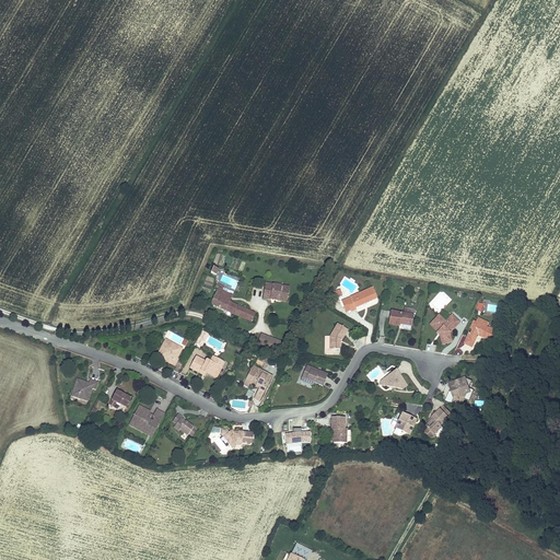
[(291,292),(292,286),(268,282),(266,292),(282,294),(283,291),(291,292)]
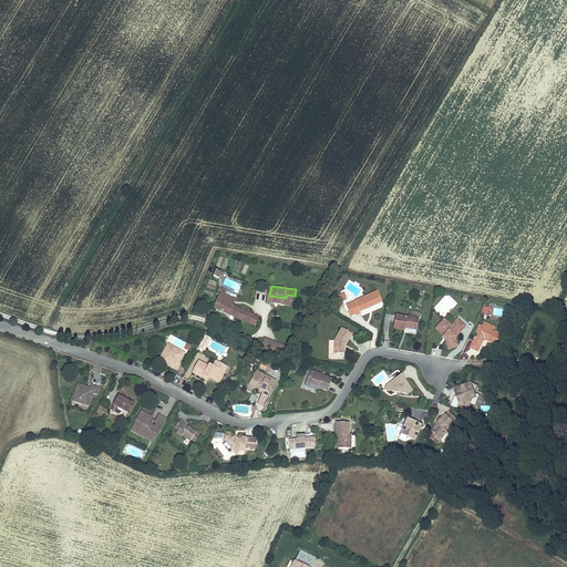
[(362,313),(361,310),(383,301),(378,289),(357,297),(358,302),(351,305),(354,312),(356,317),(362,313)]
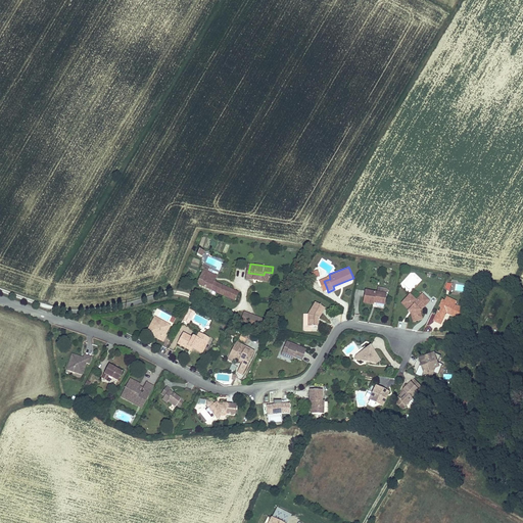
[(200,271),(196,284),(234,298),(236,291),(202,279),(204,273),(200,271)]
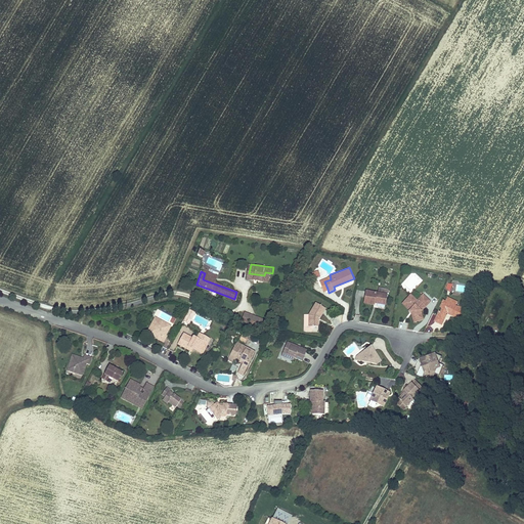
[(331,279),(330,274),(318,278),(323,290),(328,289),(324,281),(331,279)]
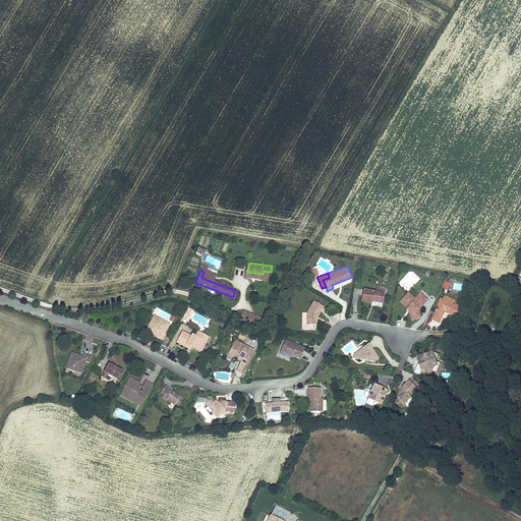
[(377,289),(364,287),(362,300),(372,302),(372,300),(384,302),(387,286),(377,285),(377,289)]
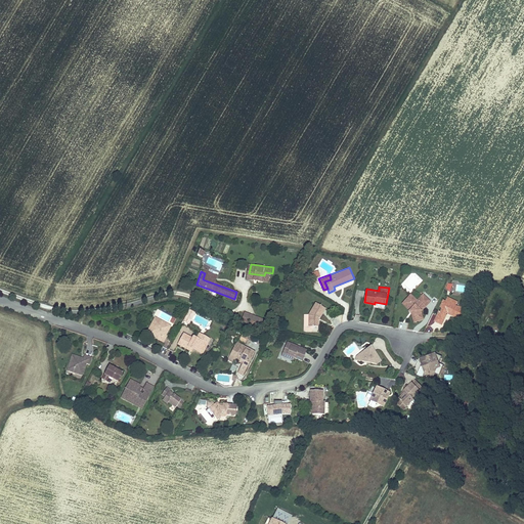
[(425,318),(422,310),(432,300),(424,293),(418,299),(410,293),(402,302),(409,309),(408,309),(411,311),(415,321),(425,318)]
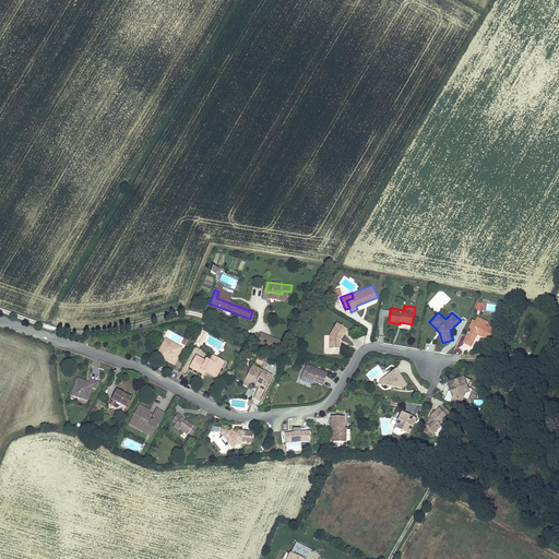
[(488,319),(477,314),(475,320),(480,323),(482,325),(485,328),(488,319)]
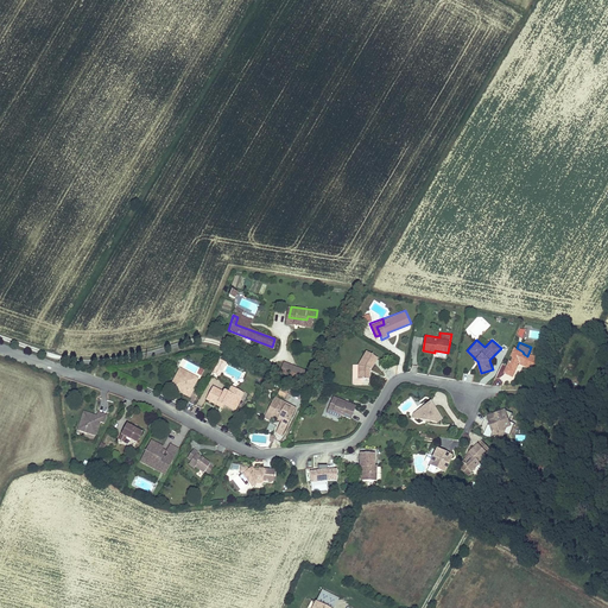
[(352,378),(354,380),(361,380),(362,379),(362,375),(369,375),(371,363),(373,363),(379,355),(366,347),(359,360),(353,360),(353,361),(352,378)]
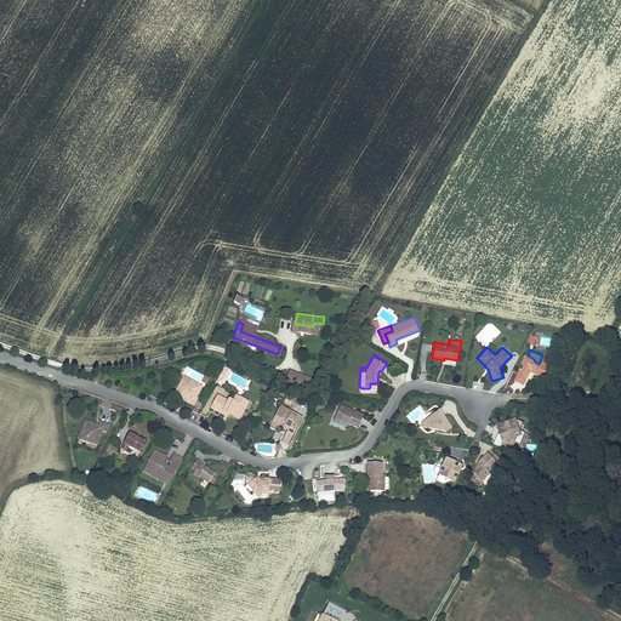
[(543,379),(550,365),(543,363),(542,365),(539,364),(535,362),(534,359),(528,355),(525,354),(522,362),(527,364),(525,368),(522,366),(516,379),(524,382),(527,376),(525,375),(527,372),(527,371),(528,371),(529,370),(530,370),(531,370),(533,371),(534,371),(535,372),(535,374),(535,375),(543,379)]
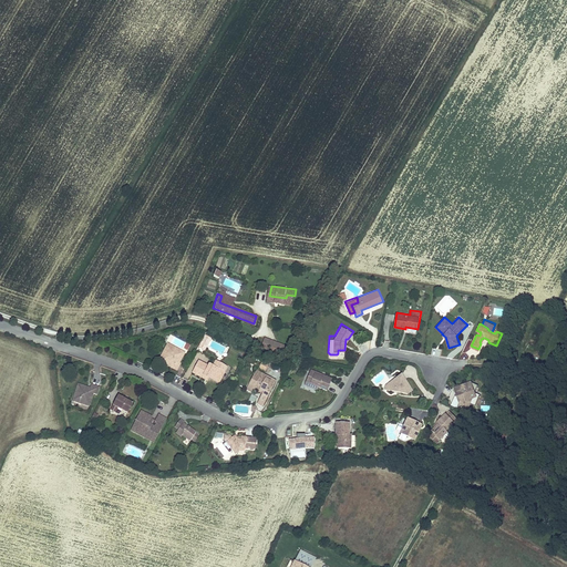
[(198,350),(205,352),(212,337),(205,334),(198,350)]
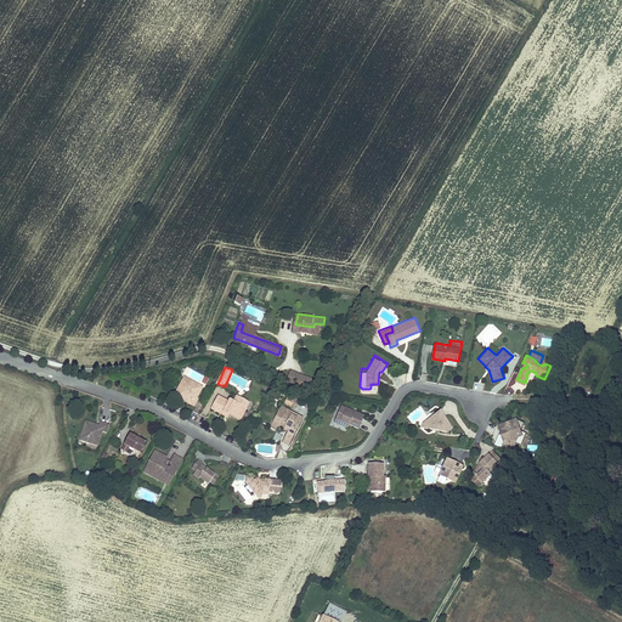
[(315,390),(318,380),(293,369),(289,378),(315,390)]
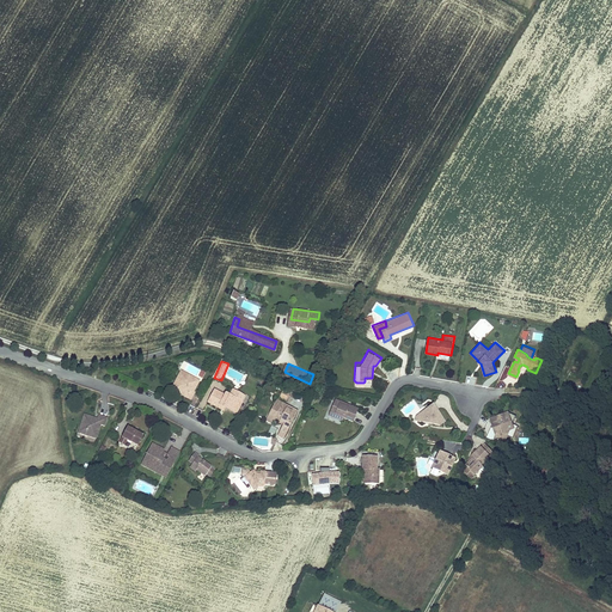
[(188,365),(185,369),(197,374),(200,369),(188,365)]
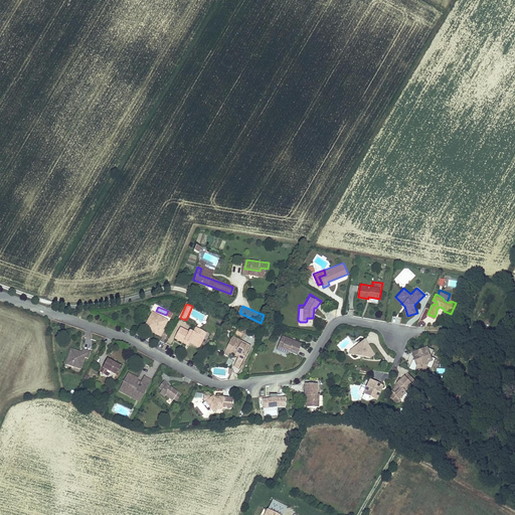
[(157,316),(158,313),(152,310),(149,317),(152,319),(157,316)]
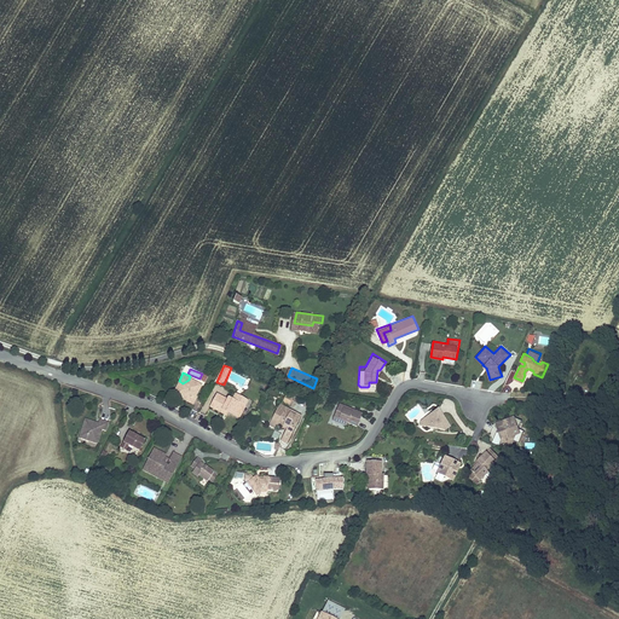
[(196,394),(202,382),(190,376),(189,380),(183,383),(179,381),(177,385),(180,386),(178,389),(187,394),(185,399),(194,404),(197,395),(196,394)]
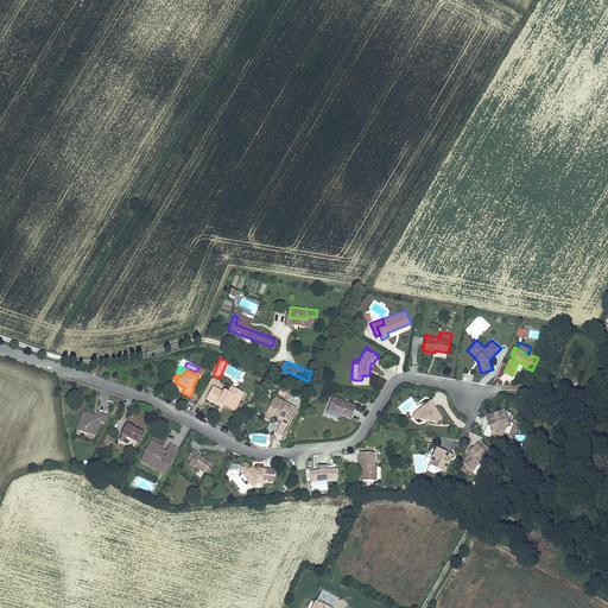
[(182,392),(184,387),(175,382),(177,379),(173,378),(171,384),(182,392)]
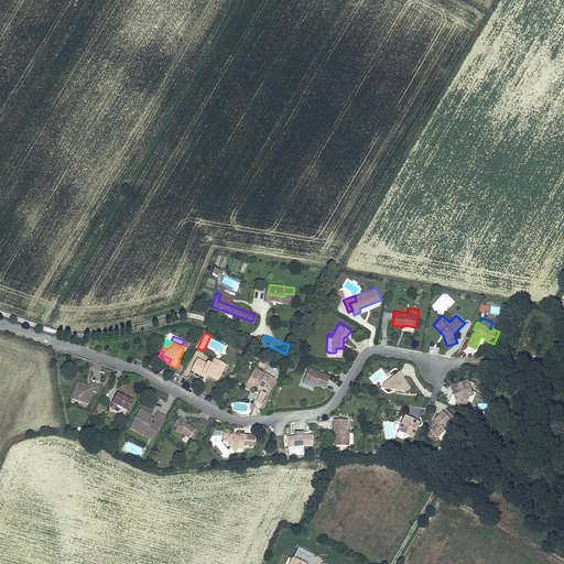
[(194,366),(206,371),(208,367),(213,370),(214,368),(223,372),(224,370),(219,368),(224,361),(228,364),(230,358),(218,353),(215,358),(210,356),(209,358),(201,354),(194,366)]
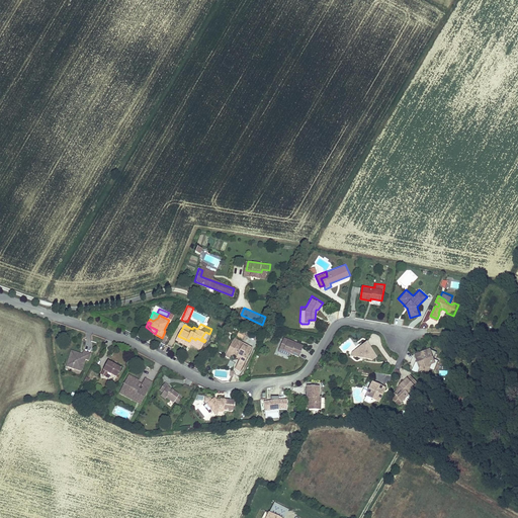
[(237,365),(241,367),(254,346),(238,336),(228,352),(233,355),(235,352),(238,355),(240,351),(244,353),(242,357),(237,365)]
